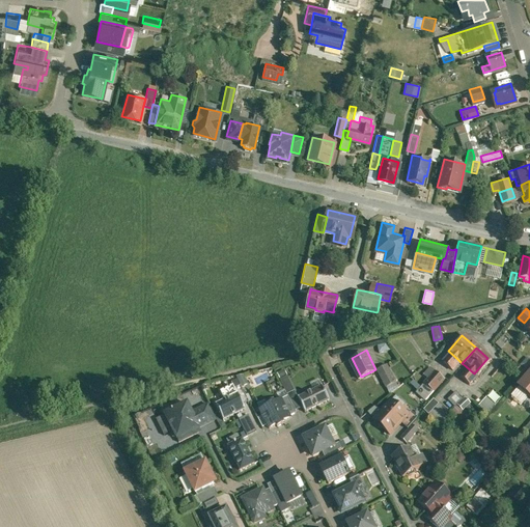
[(457,359),(449,352),(442,360),(450,368),(457,359)]
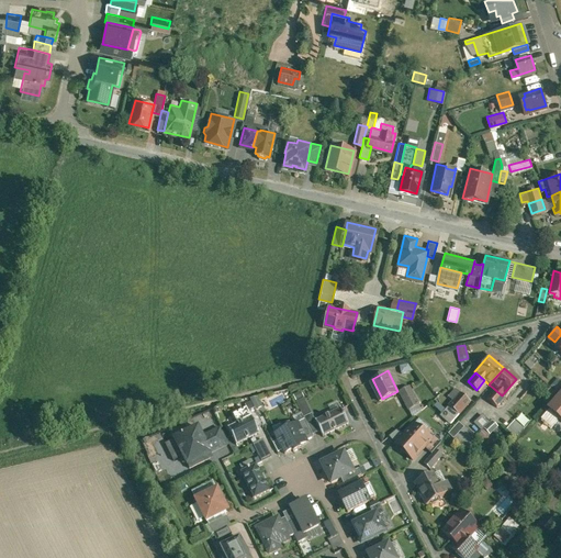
[(416,394),(411,383),(400,389),(405,400),(416,394)]
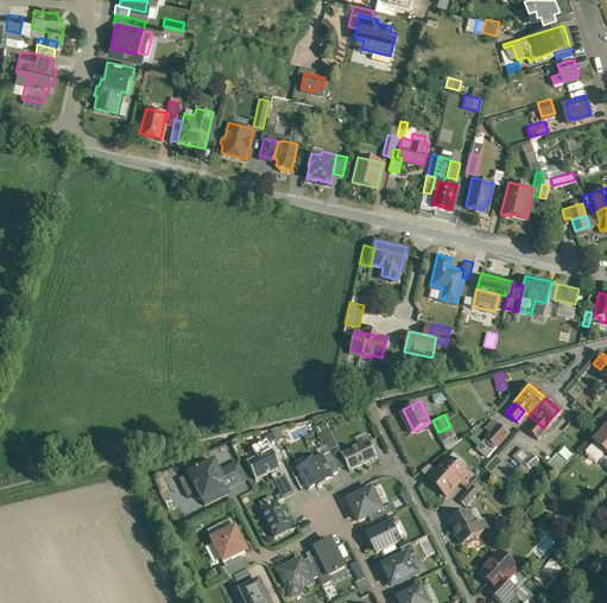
[(533,419),(524,429),(533,438),(543,427),(533,419)]
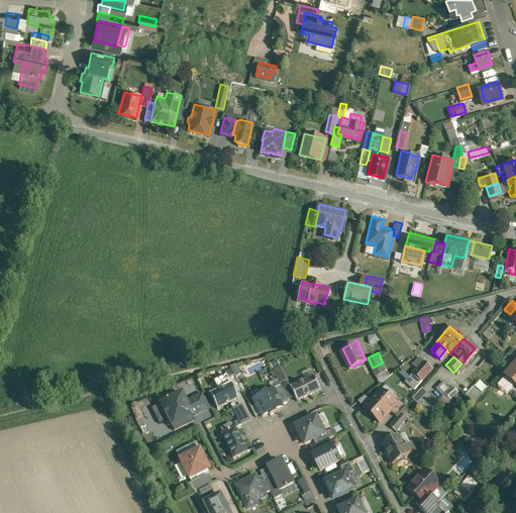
[(422,358),(408,375),(416,382),(431,366),(422,358)]
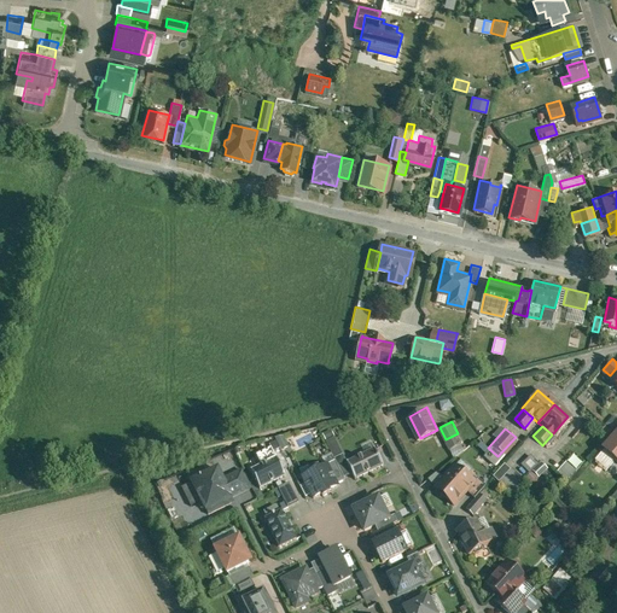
[(616,431),(604,447),(616,459),(616,431)]
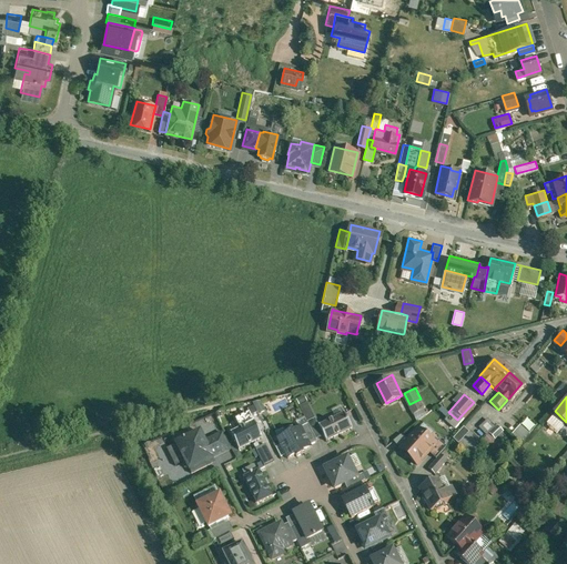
[(421,399),(409,404),(413,411),(424,406),(421,399)]
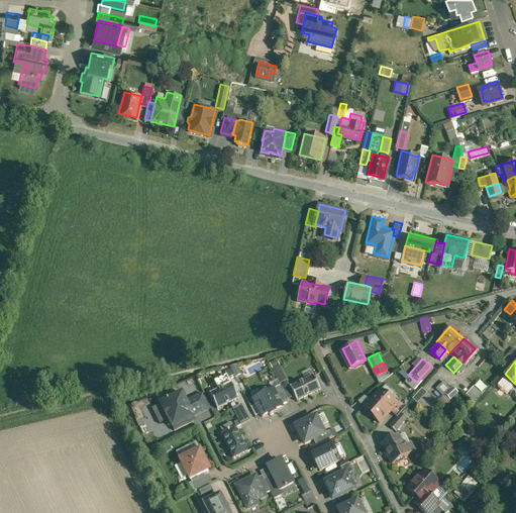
[(231,368),(225,371),(228,376),(233,373),(231,368)]
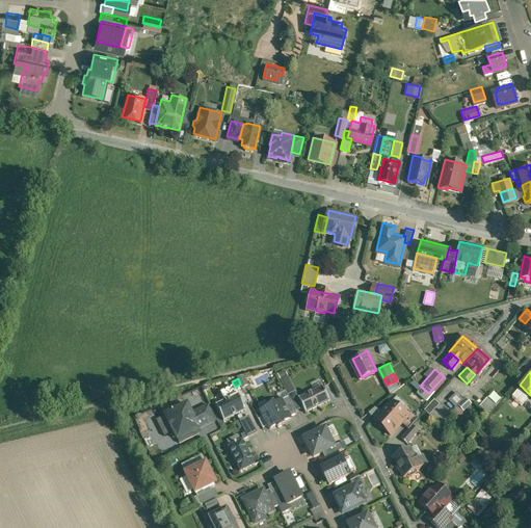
[(235,387),(234,388),(237,393),(243,390),(240,384),(235,387)]
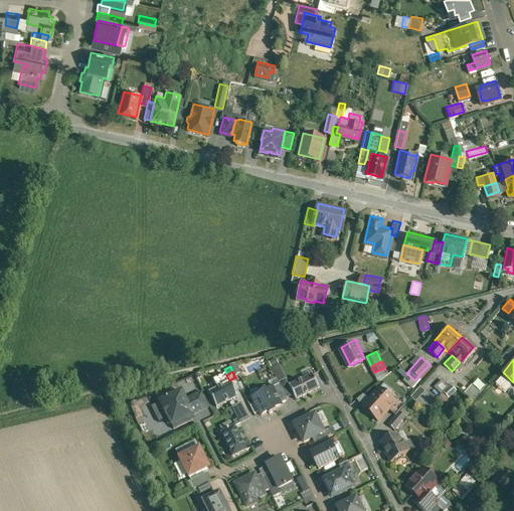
[(312,372),(289,383),(295,397),(319,385),(312,372)]
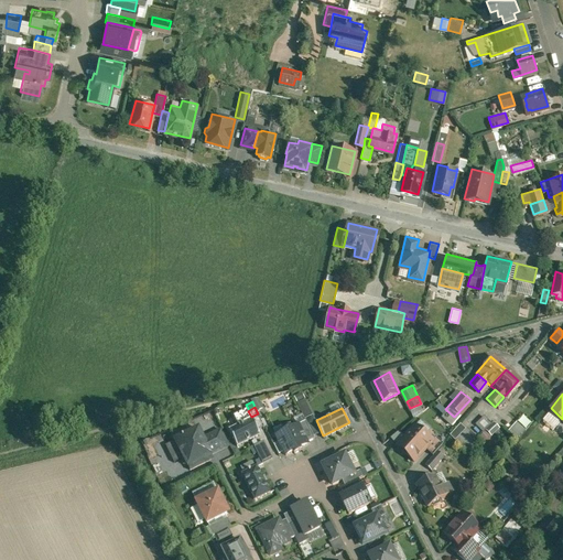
[(312,412),(304,417),(305,418),(307,422),(315,418),(312,412)]
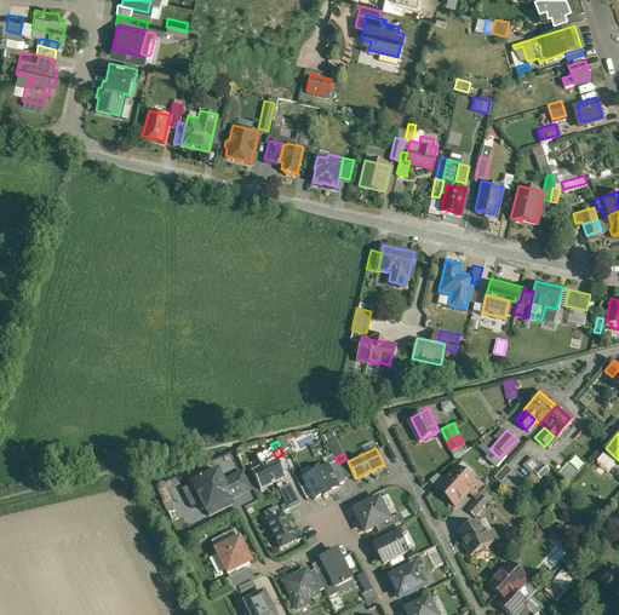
[(284,454),(276,458),(284,470),(290,466),(284,454)]
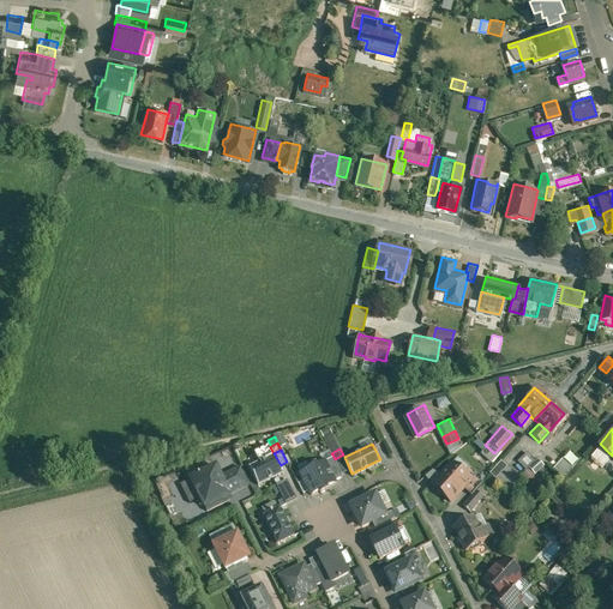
[(506,465),(496,477),(509,490),(521,477),(526,481),(541,465),(527,450),(517,459),(515,457),(506,465)]
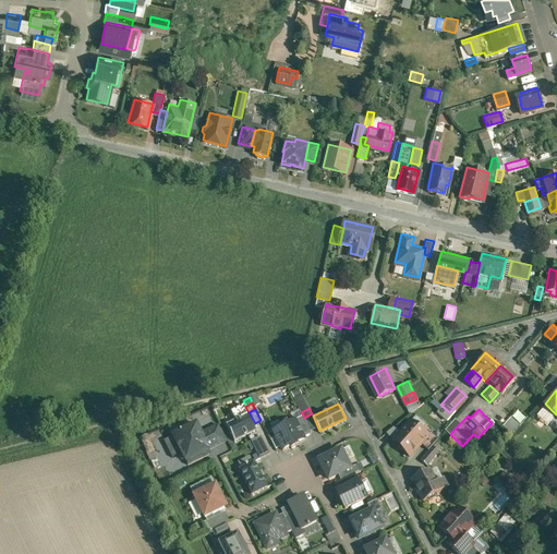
[(249,412),(226,423),(234,440),(257,428),(255,423),(249,412)]
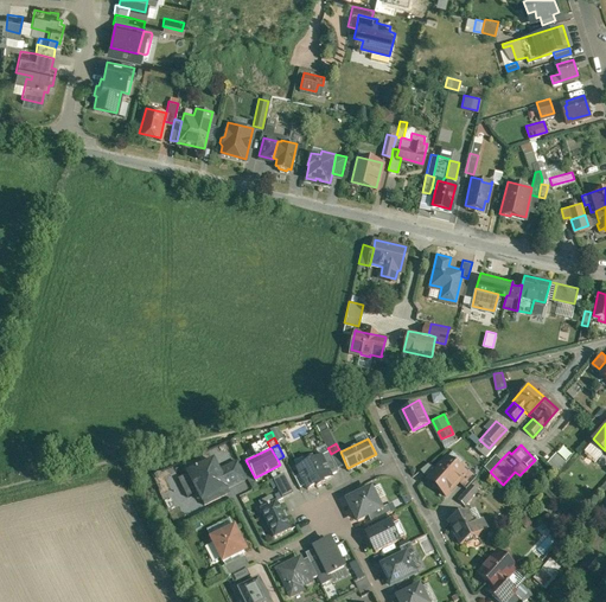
[(331,454),(329,449),(319,454),(320,455),(330,473),(338,468),(331,454)]
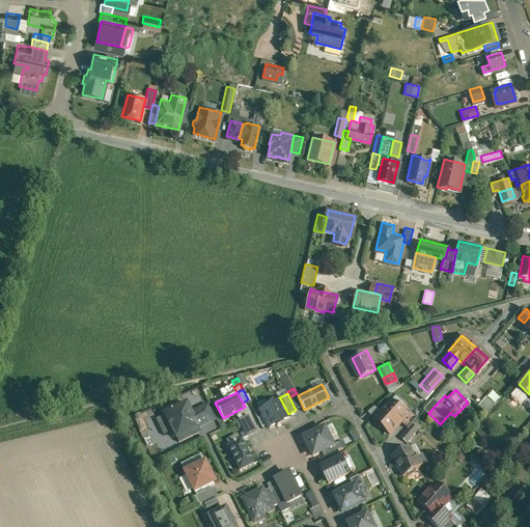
[(493,401),(485,394),(477,403),(485,410),(493,401)]
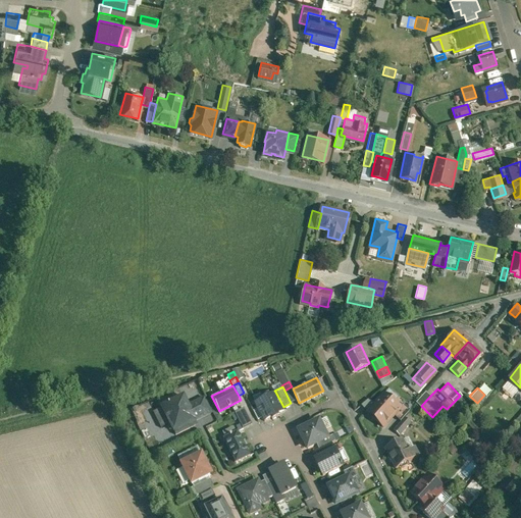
[(275,392),(269,395),(268,392),(262,395),(263,398),(256,402),(258,406),(257,406),(264,419),(271,415),(272,417),(277,414),(276,413),(284,409),(283,407),(275,392)]
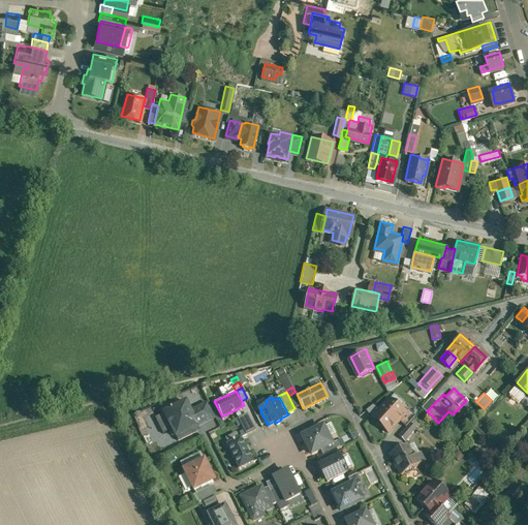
[(390,397),(375,413),(381,420),(380,421),(390,429),(398,419),(405,410),(404,410),(390,397)]
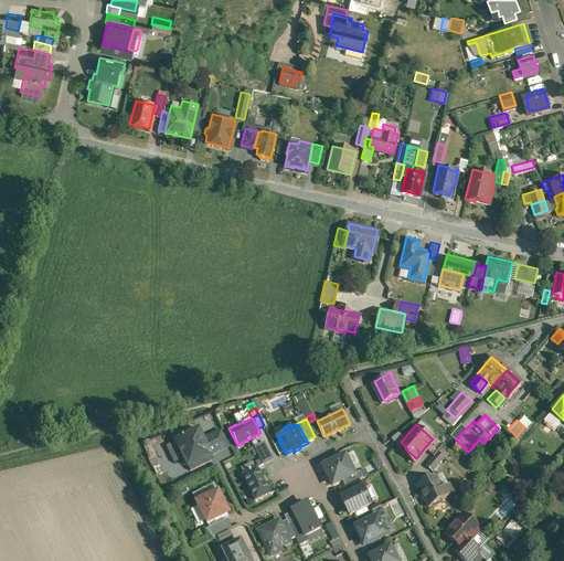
[(450,434),(456,440),(466,429),(460,424),(450,434)]
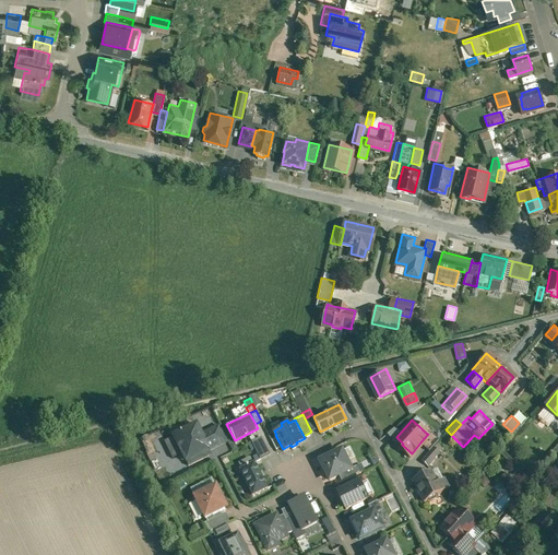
[(197,423),(181,430),(179,430),(180,432),(173,435),(181,452),(180,452),(179,455),(181,459),(183,459),(185,458),(188,464),(203,457),(201,453),(210,449),(201,434),(200,430),(201,428),(199,424),(197,423)]
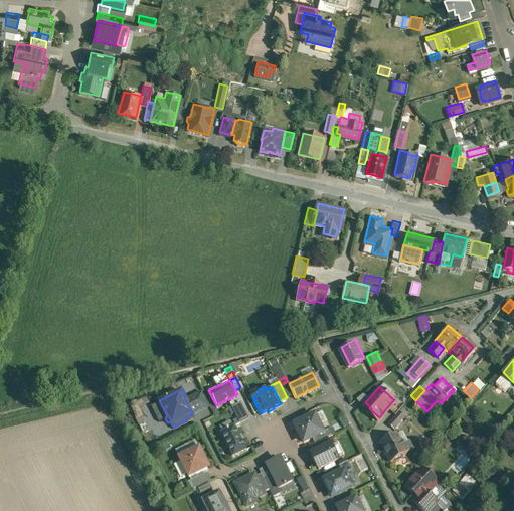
[(202,390),(185,399),(192,412),(209,404),(202,390)]
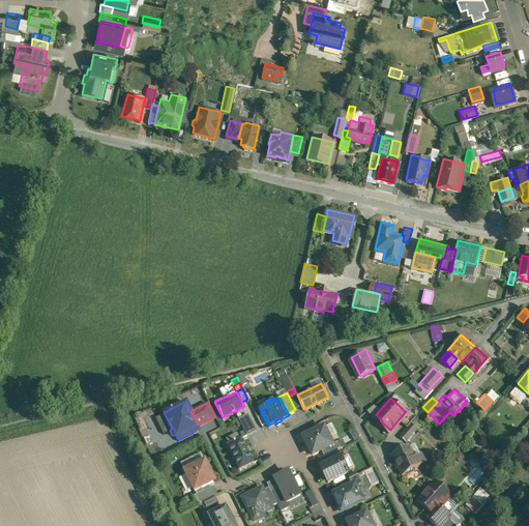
[(409,406),(405,411),(406,411),(399,419),(406,426),(416,413),(409,406)]
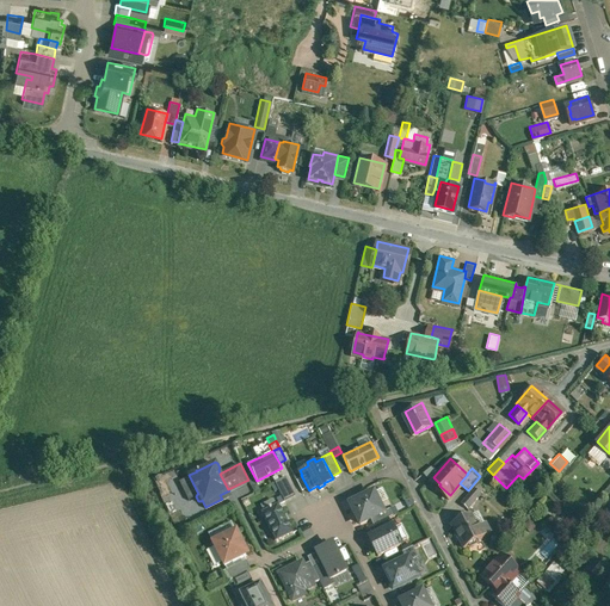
[(153,475),(165,512),(178,508),(176,504),(183,501),(172,469),(153,475)]
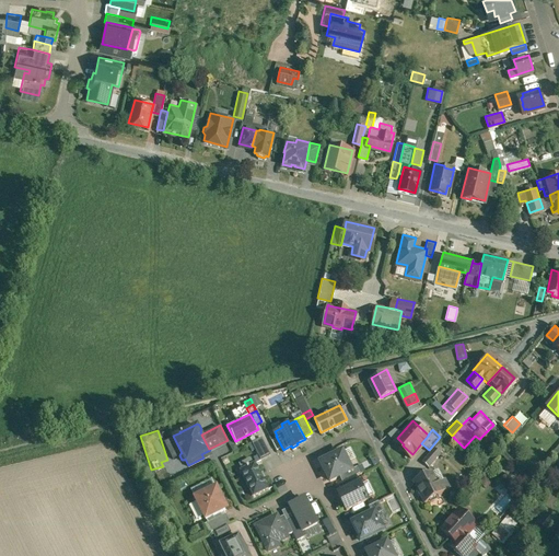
[(261,436),(252,441),(255,448),(265,442),(261,436)]
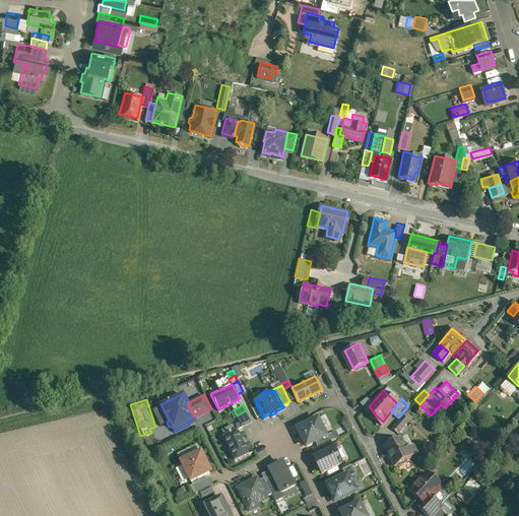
[(246,410),(237,415),(242,425),(251,421),(246,410)]
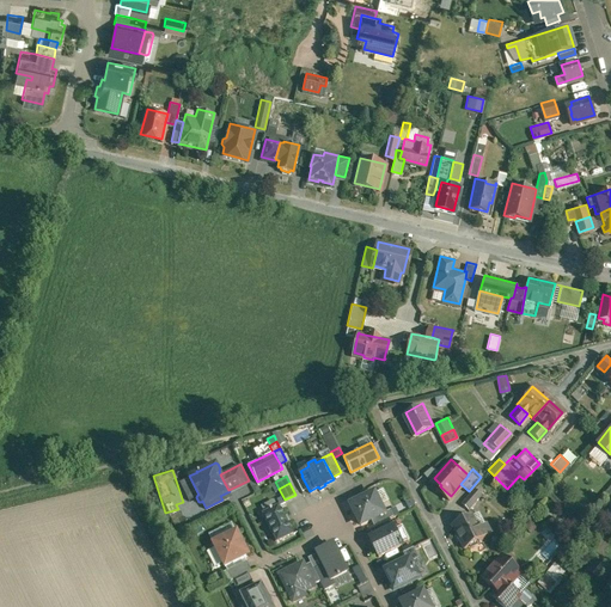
[(474,489),(460,503),(466,509),(478,494),(474,489)]
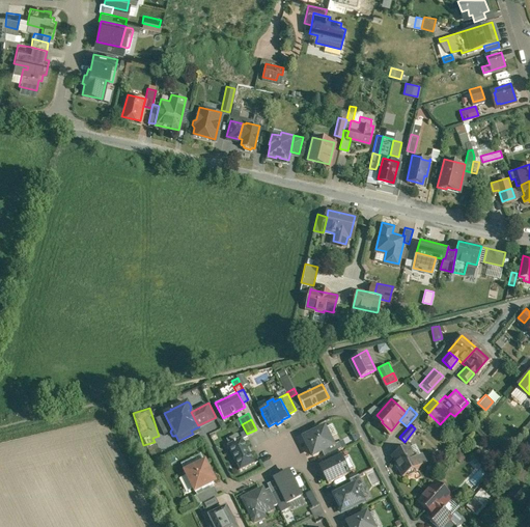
[(324,426),(304,436),(312,453),(322,449),(332,443),(328,434),(324,426)]
